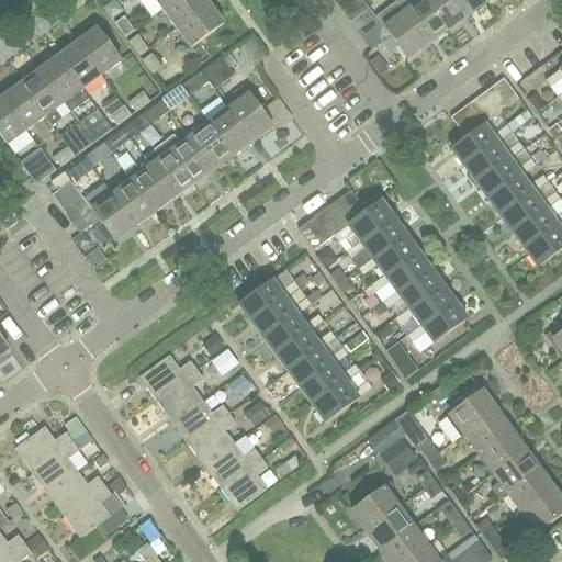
[(154,0),(161,11),(176,0),(154,0)]
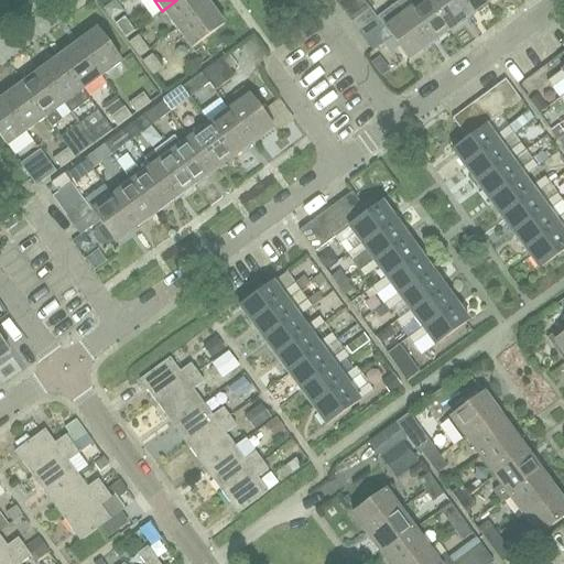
[(209,6),(206,0),(176,0),(162,11),(176,30),(209,6)]
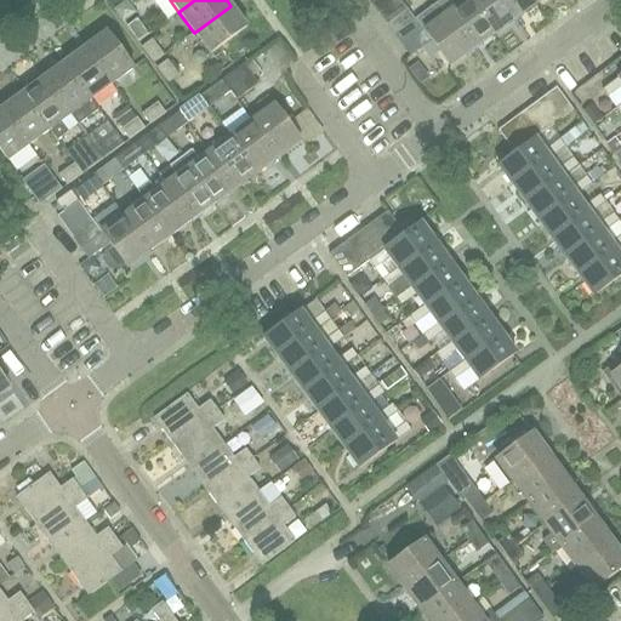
[(375,0),(371,3),(387,23),(408,9),(400,0),(375,0)]
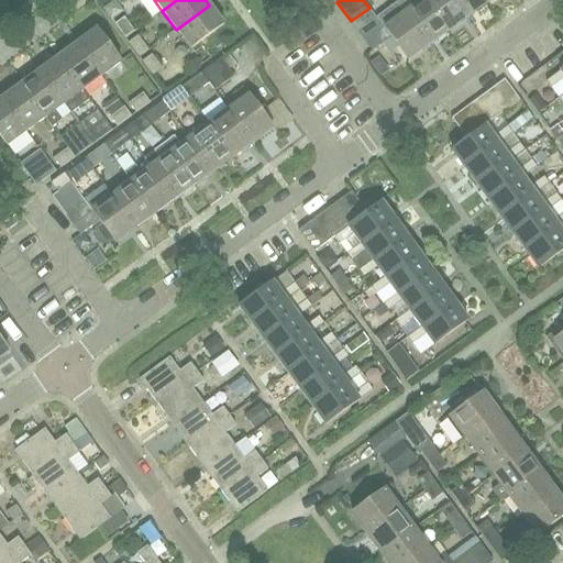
[(448,30),(426,0),(408,0),(412,6),(405,12),(428,44),(448,30)]
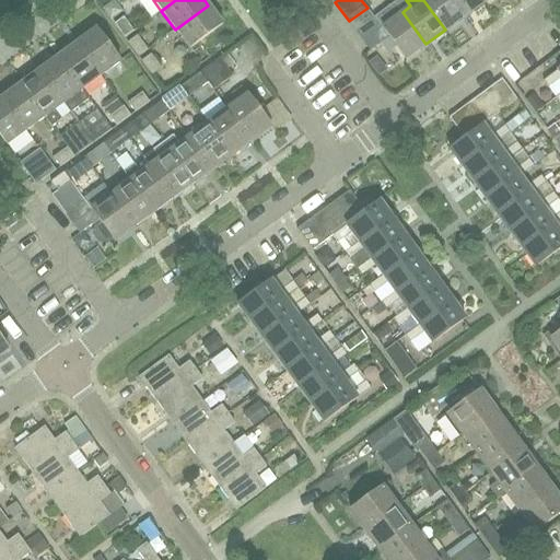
[(423,0),(445,30),(464,15),(452,0),(423,0)]
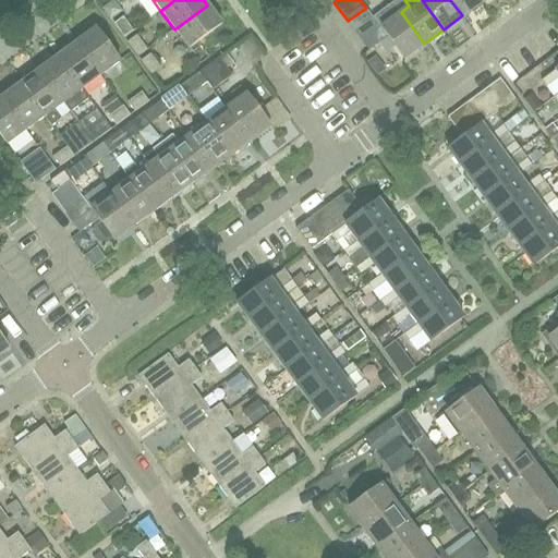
[(482,0),(481,0),(450,0),(462,15),(482,0)]
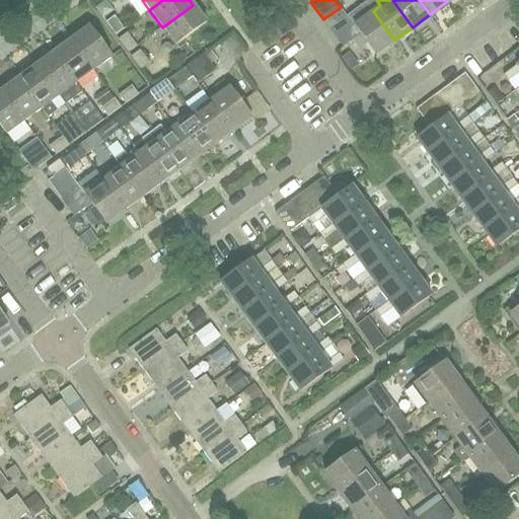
[(206,22),(193,5),(162,27),(175,45),(206,22)]
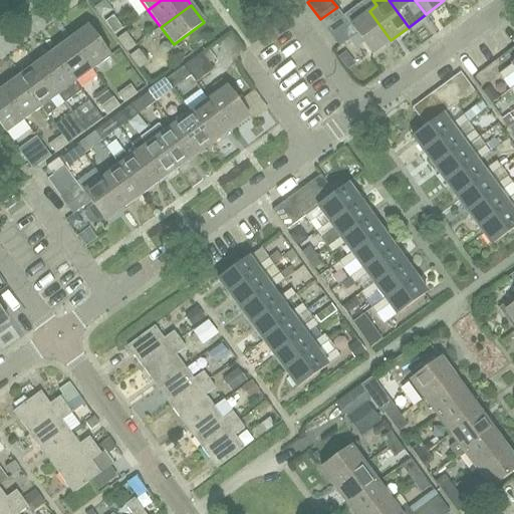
[(337,7),(320,19),(326,28),(343,15),(337,7)]
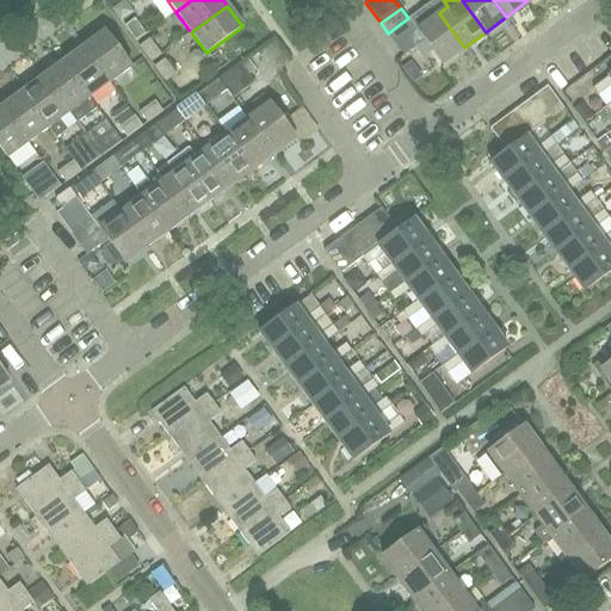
[(464,48),(439,13),(417,30),(418,31),(425,41),(442,63),(464,48)]
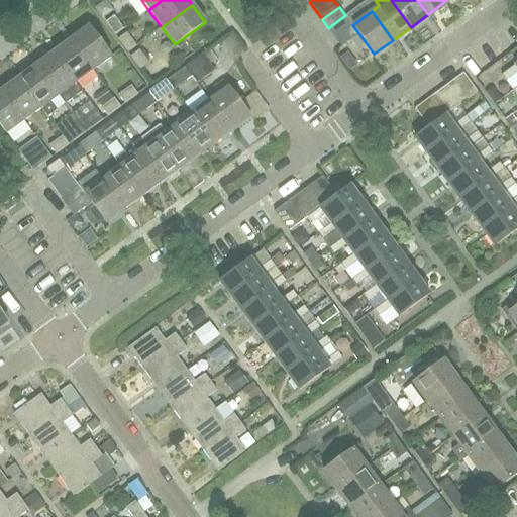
[(123,28),(114,15),(105,21),(114,35),(123,28)]
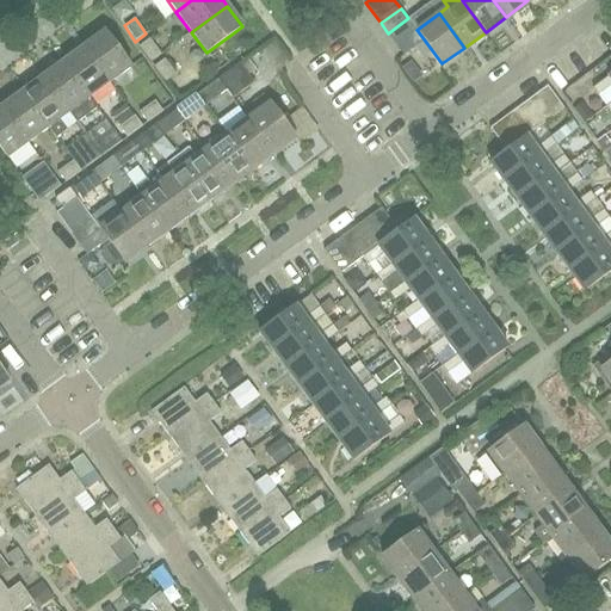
[(411,22),(408,18),(388,34),(396,44),(417,30),(411,22)]
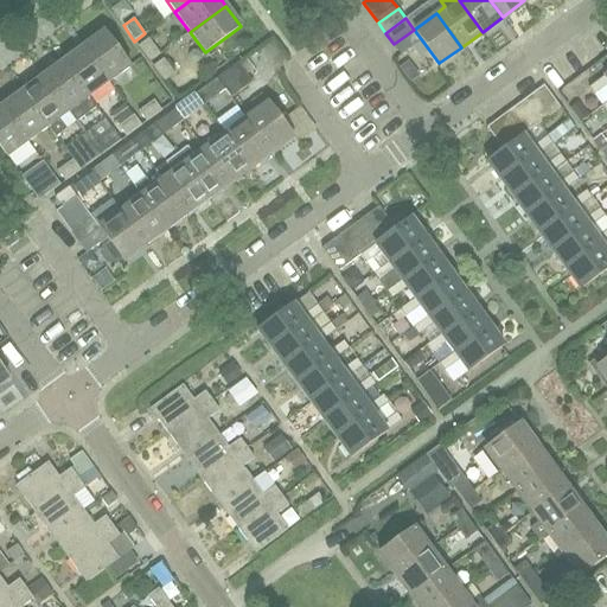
[(158,25),(147,32),(158,49),(168,42),(158,25)]
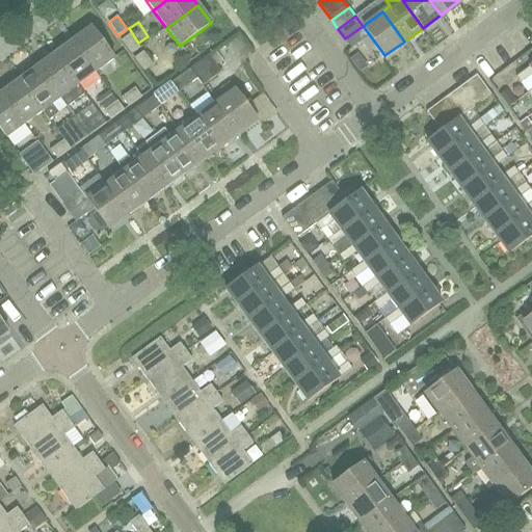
[(363,26),(345,38),(352,48),(370,35),(364,27),(363,26)]
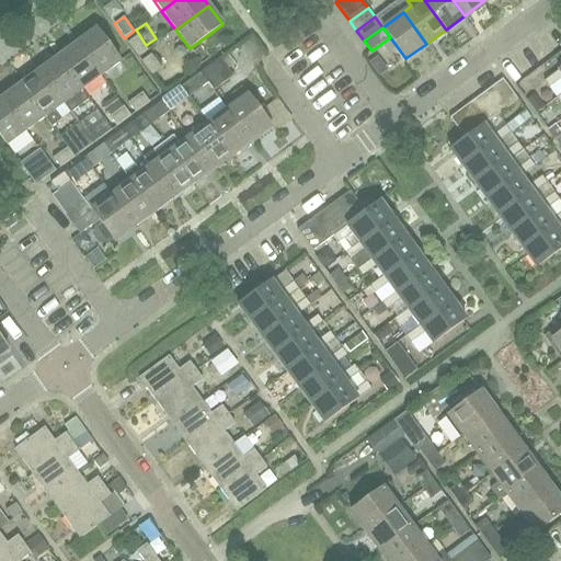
[(96,29),(77,43),(101,76),(121,61),(96,29)]
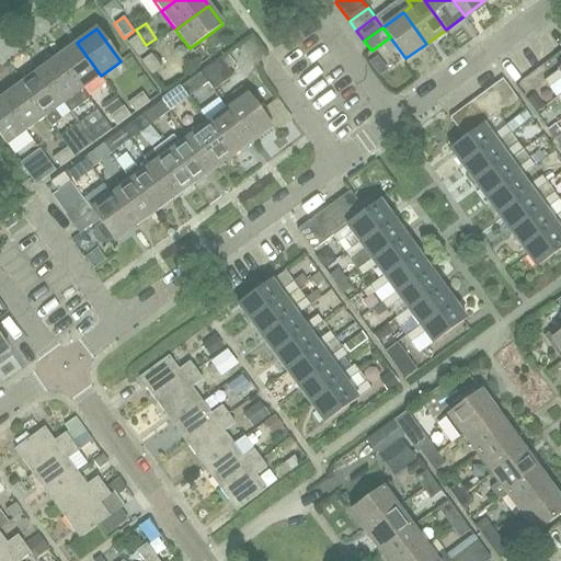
[(128,43),(138,57),(148,50),(138,35),(128,43)]
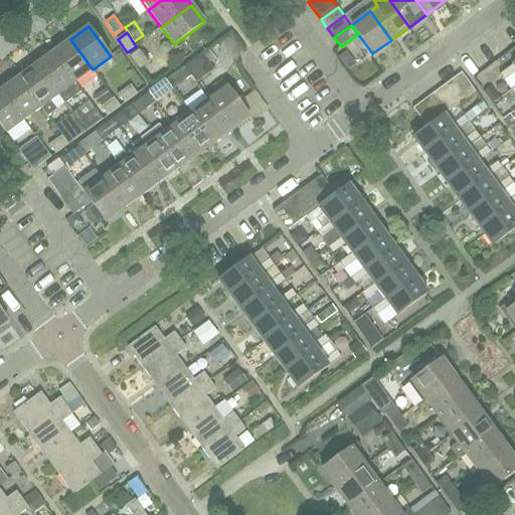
[(146,38),(137,45),(146,58),(155,52),(146,38)]
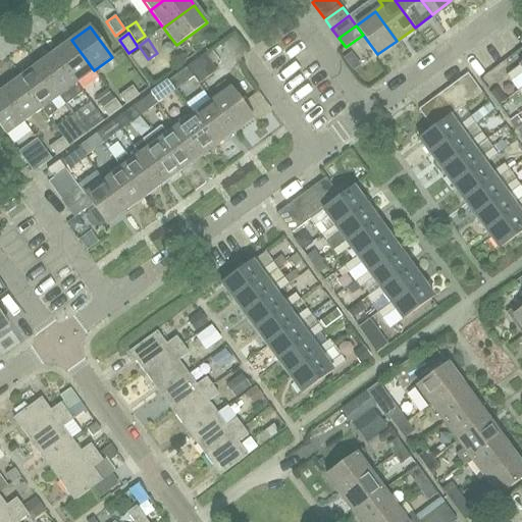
[(94,70),(71,40),(54,53),(84,93),(84,92),(76,83),(94,70)]
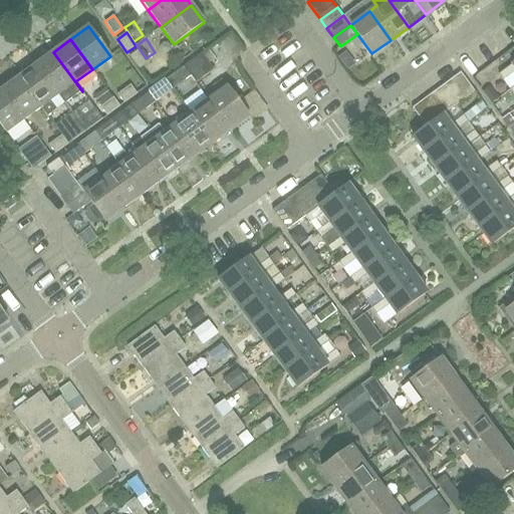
[(149,63),(139,50),(130,56),(140,69),(149,63)]
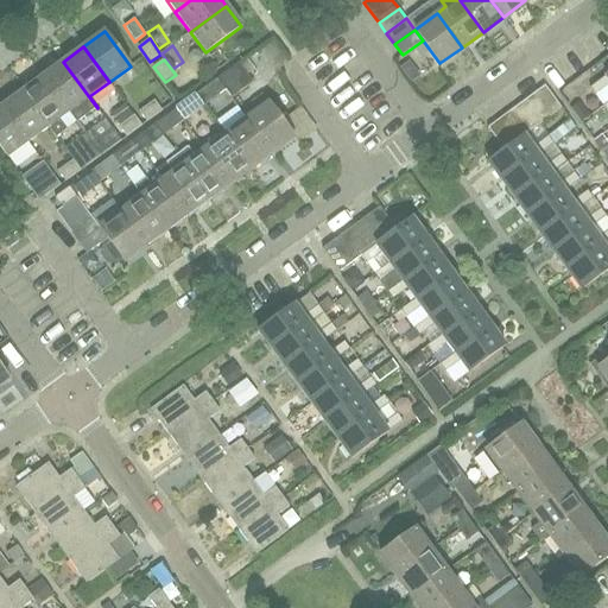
[(97,108),(63,62),(43,77),(77,124),(97,108)]
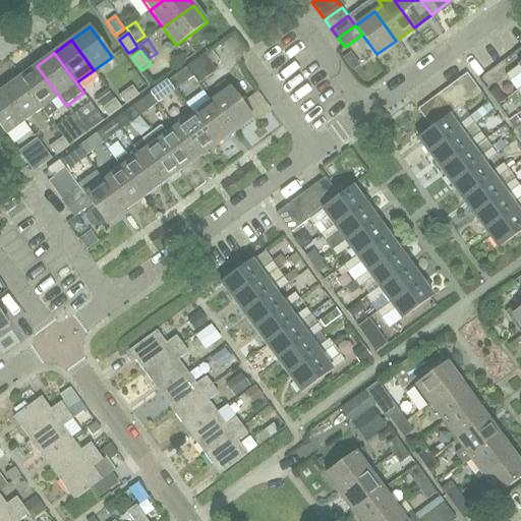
[(350,53),(343,58),(351,69),(359,64),(350,53)]
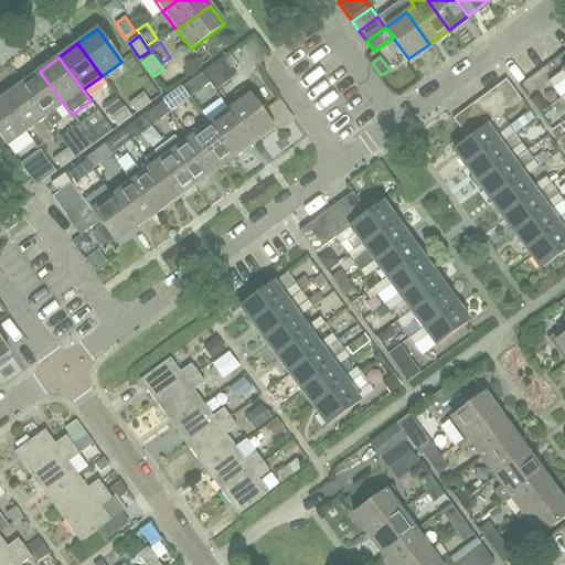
[(222,59),(202,73),(210,83),(215,91),(235,76),(222,59)]
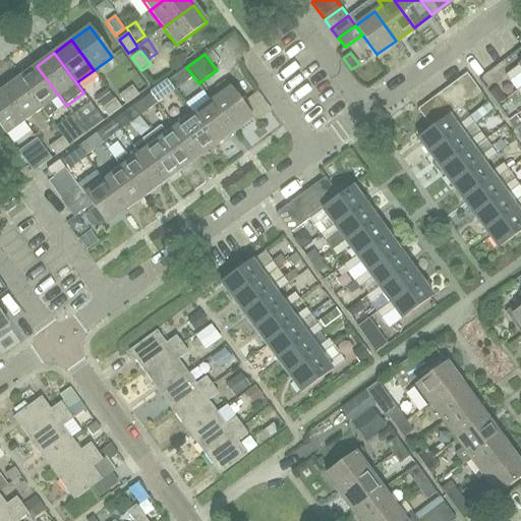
[(520,62),(519,65),(505,75),(510,82),(520,73),(520,62)]
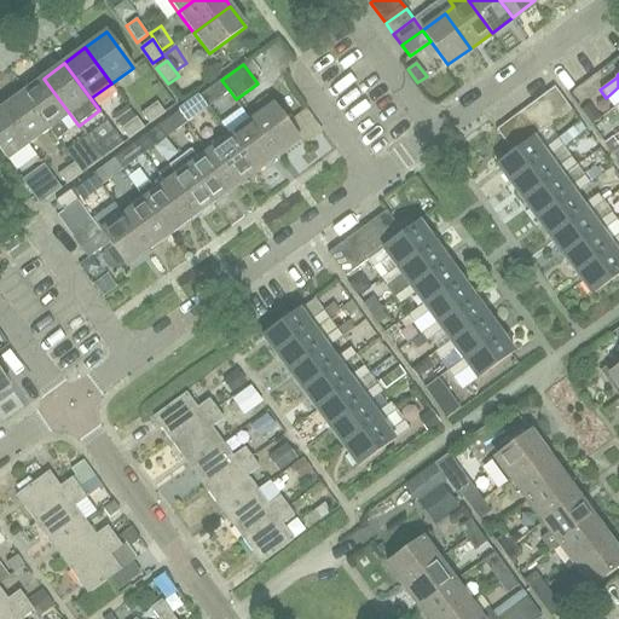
[(44,79),(23,93),(57,140),(68,132),(59,122),(69,115),(79,126),(44,79)]
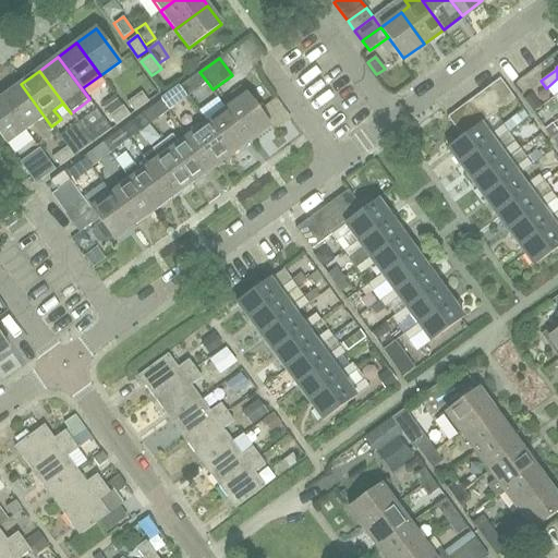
[(199,72),(180,86),(187,96),(207,82),(199,72)]
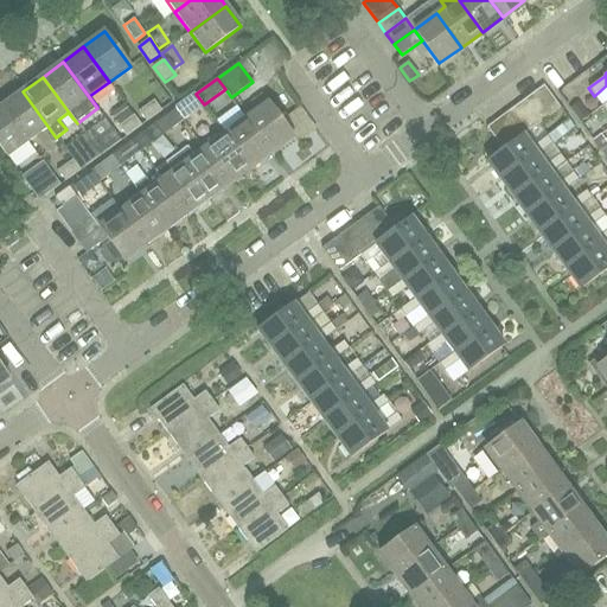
[(531,94),(548,116),(560,108),(543,85),(531,94)]
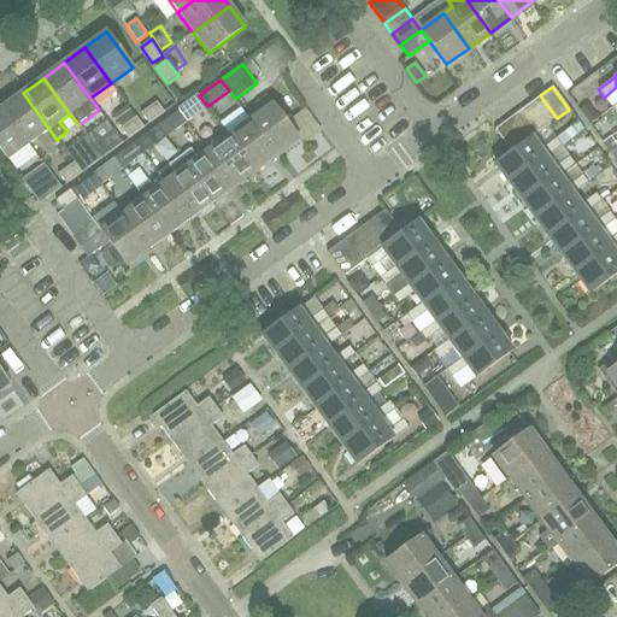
[(57,140),(23,93),(3,109),(29,144),(48,129),(57,140)]
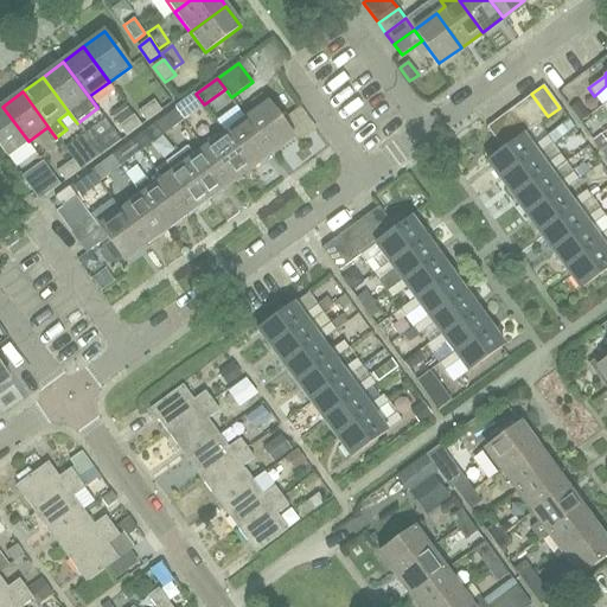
[(196,94),(174,109),(183,120),(204,104),(196,94)]
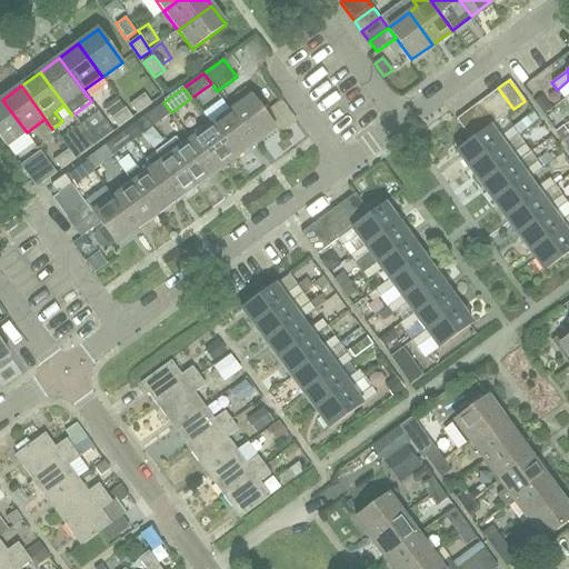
[(240,105),(232,111),(255,142),(276,128),(252,96),(251,97),(246,88),(235,96),(240,105)]
